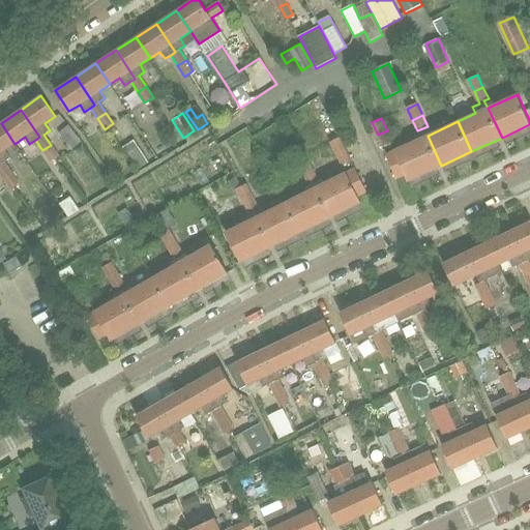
[(15,144),(1,123),(0,123),(0,173),(3,178),(11,172),(4,162),(10,157),(5,150),(15,144)]
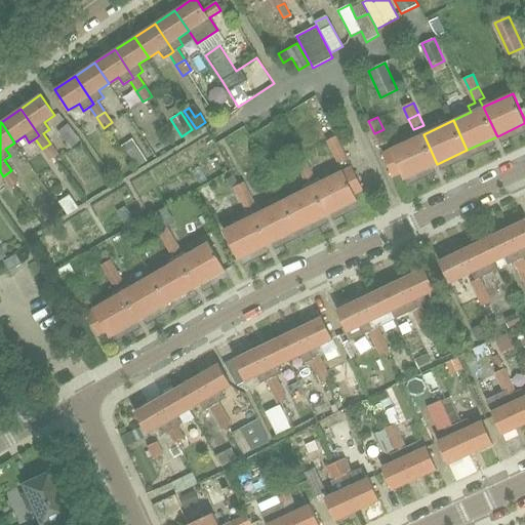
[(68,128),(58,135),(72,152),(81,144),(68,128)]
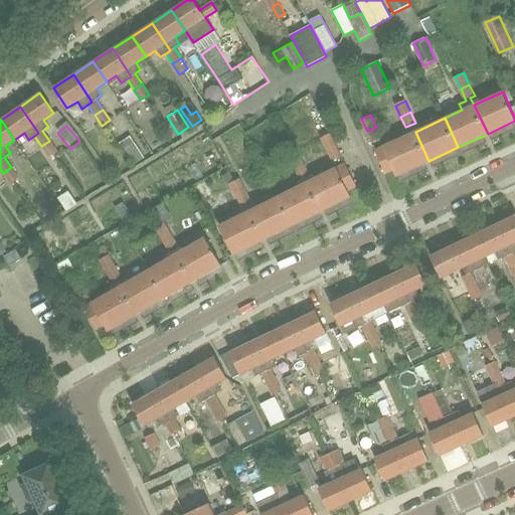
[(178,134),(182,140),(193,134),(188,127),(178,134)]
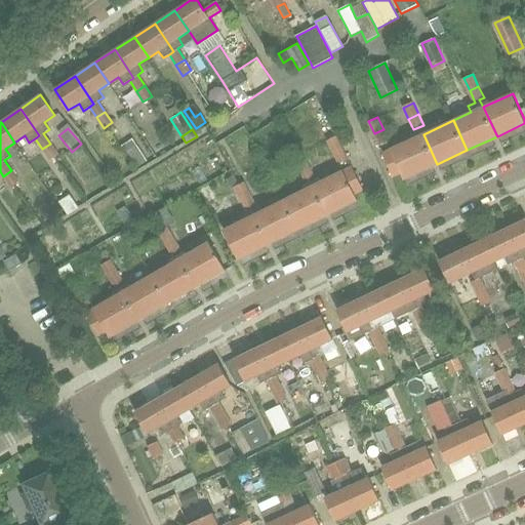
[(389,140),(384,129),(374,133),(379,145),(389,140)]
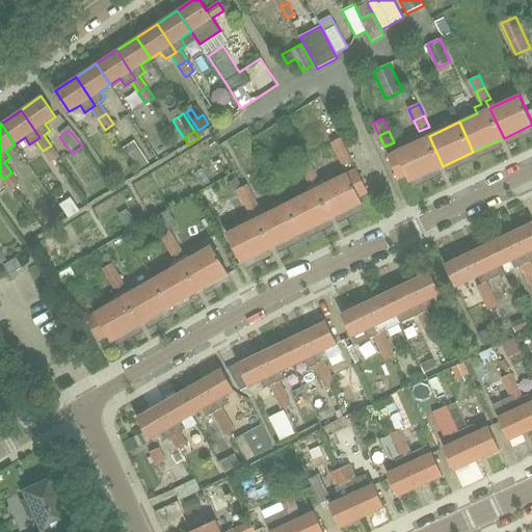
[(411,180),(443,166),(429,136),(398,150),(403,162),(409,174),(411,180)]
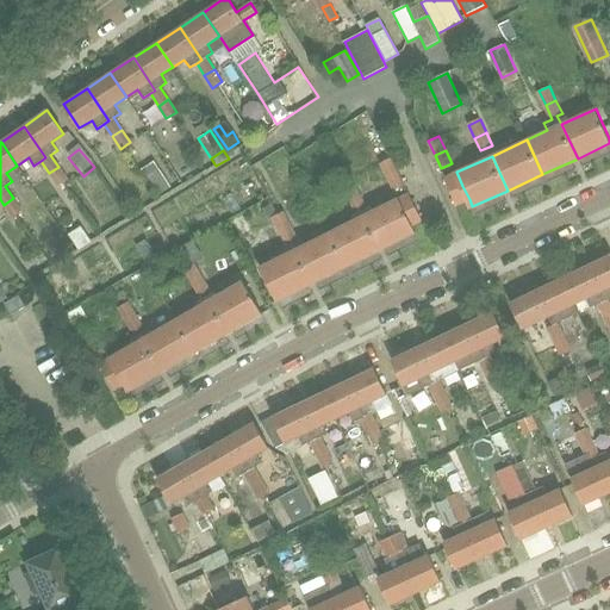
[(398,172),(392,157),(381,163),(388,176),(398,172)]
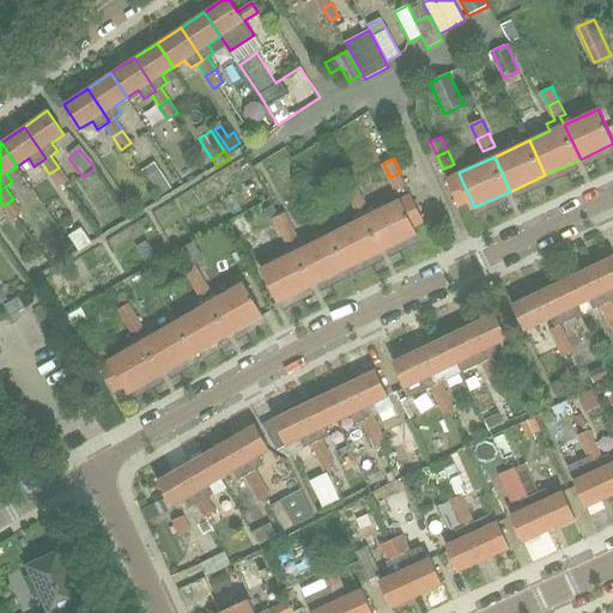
[(190,186),(205,177),(194,159),(180,169),(190,186)]
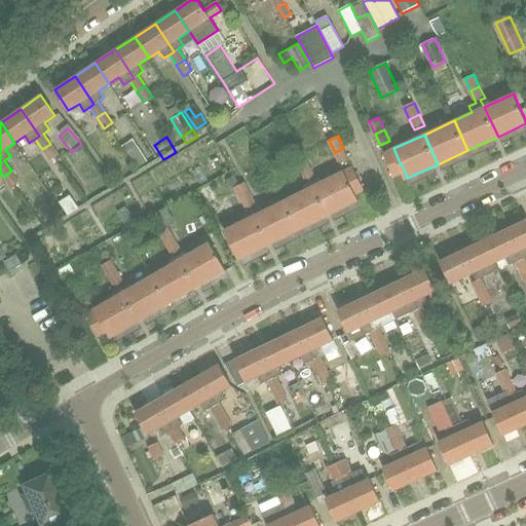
[(133,138),(121,145),(136,168),(147,160),(133,138)]
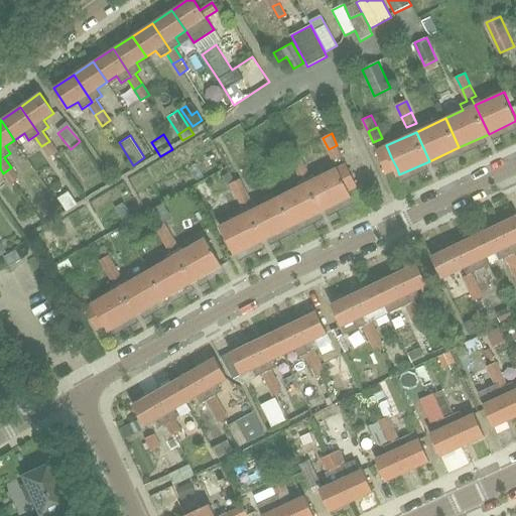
[(56,151),(49,141),(41,146),(48,157),(56,151)]
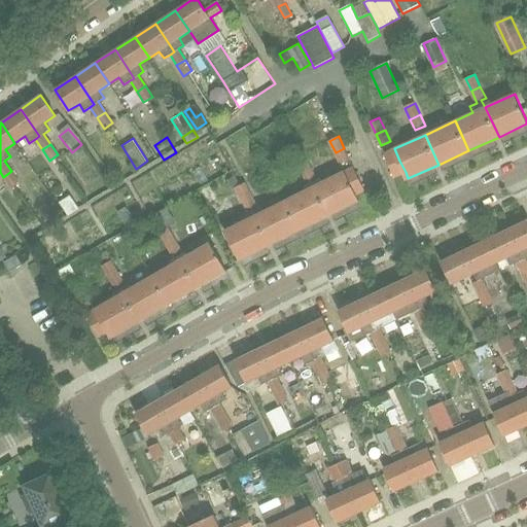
[(350,160),(344,148),(336,152),(341,164),(350,160)]
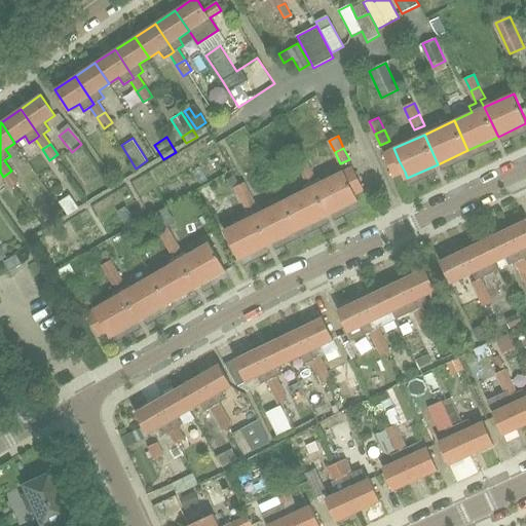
[(399,160),(393,148),(383,153),(389,164),(399,160)]
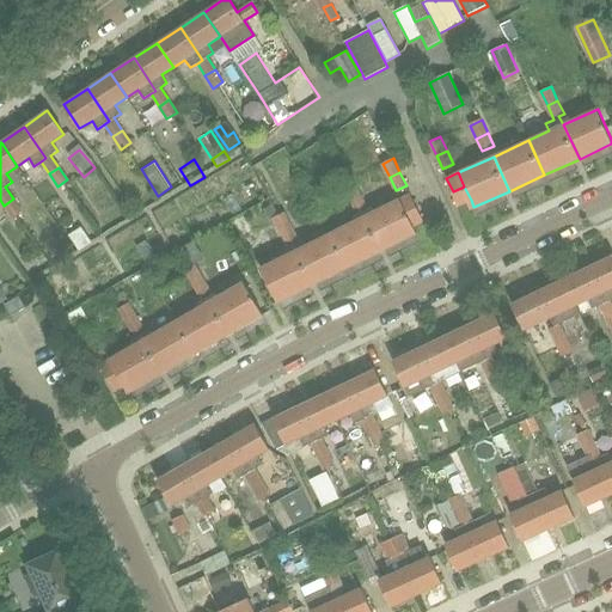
[(360,191),(353,178),(343,183),(349,197),(360,191)]
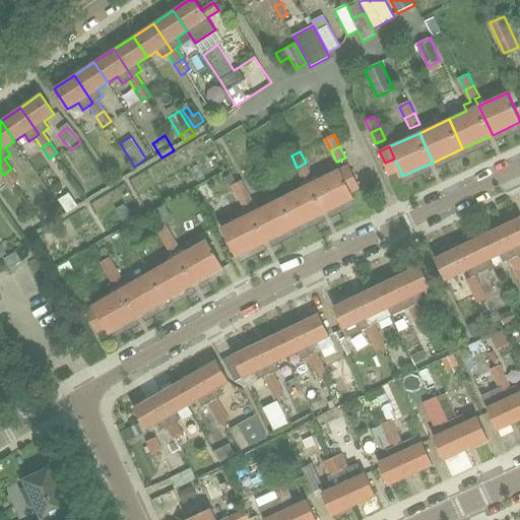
[(400,170),(394,158),(385,163),(390,175),(400,170)]
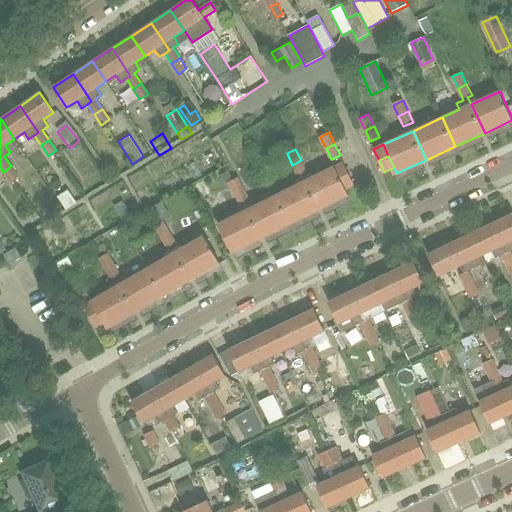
[(88,180),(103,168),(96,160),(81,172),(88,180)]
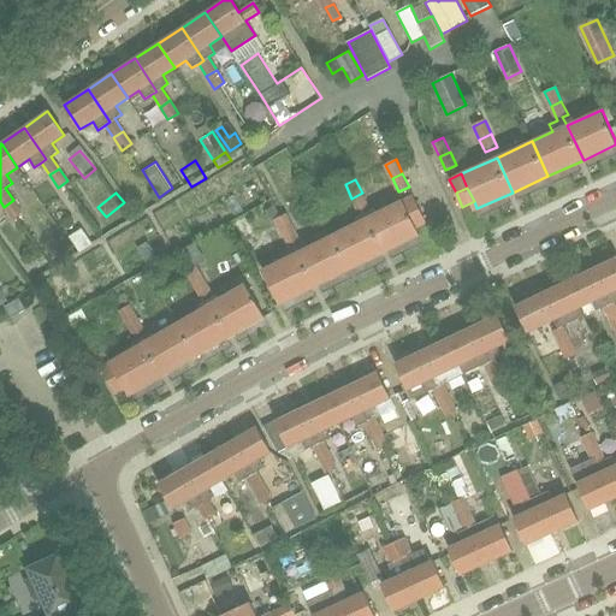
[(369,207),(362,193),(351,199),(359,212),(369,207)]
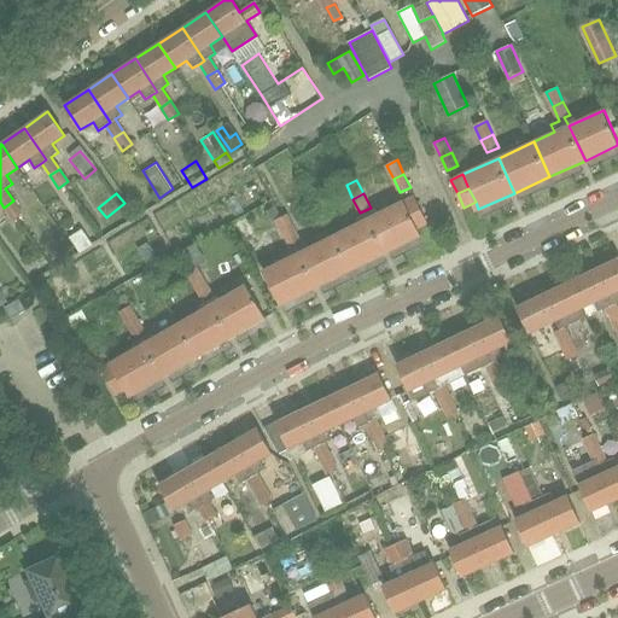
[(421,209),(414,196),(404,200),(412,214),(421,209)]
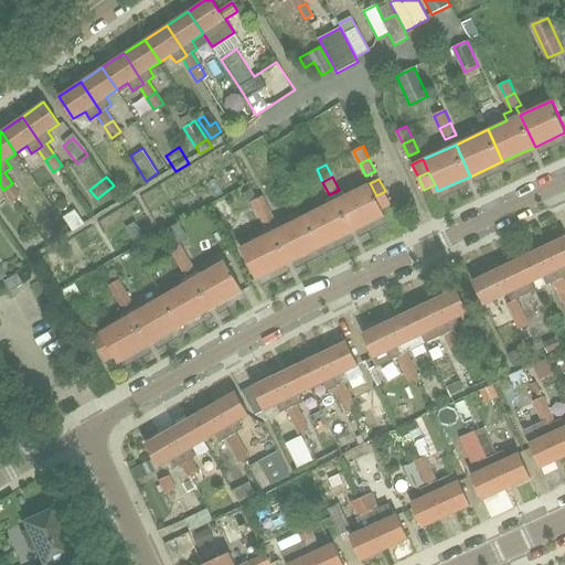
[(20,195),(12,183),(3,190),(11,201),(20,195)]
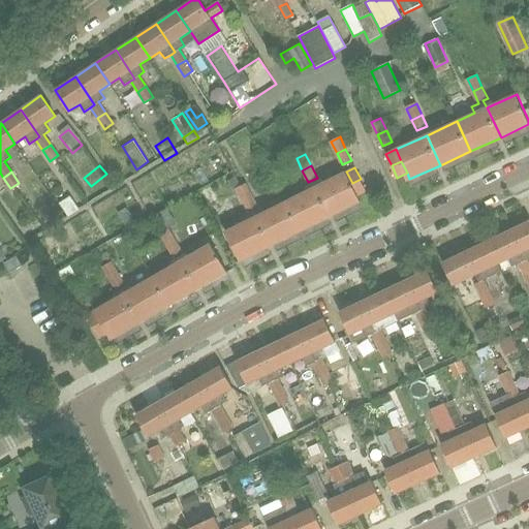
[(362,201),(359,195),(352,183),(346,172),(316,187),(331,217),(362,201)]
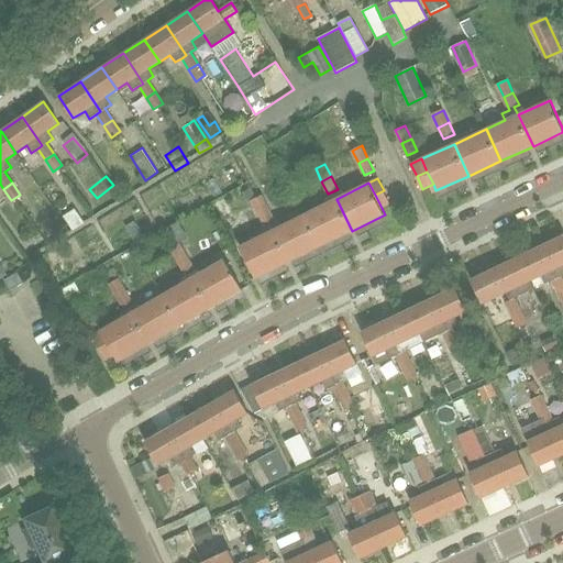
[(390,203),(384,190),(375,195),(382,208),(390,203)]
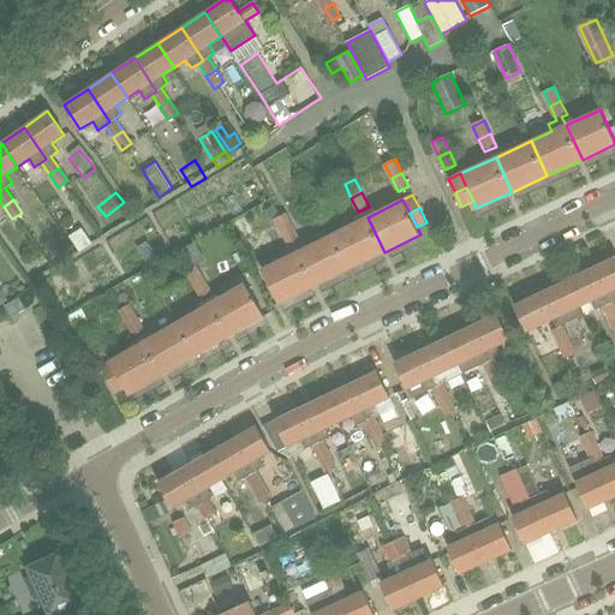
[(274,221),(281,233),(293,227),(286,214),(274,221)]
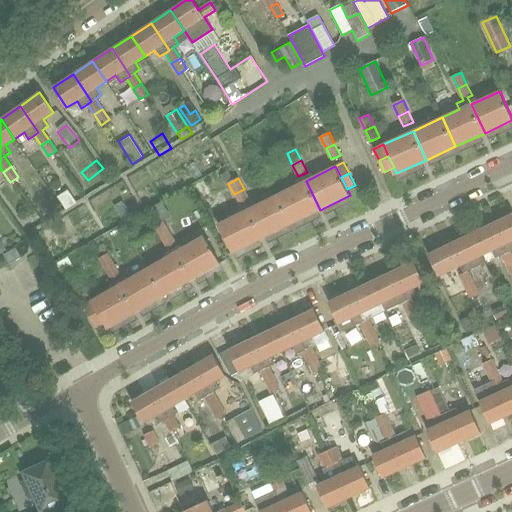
[(291,224),(320,210),(306,181),(277,195),(291,224)]
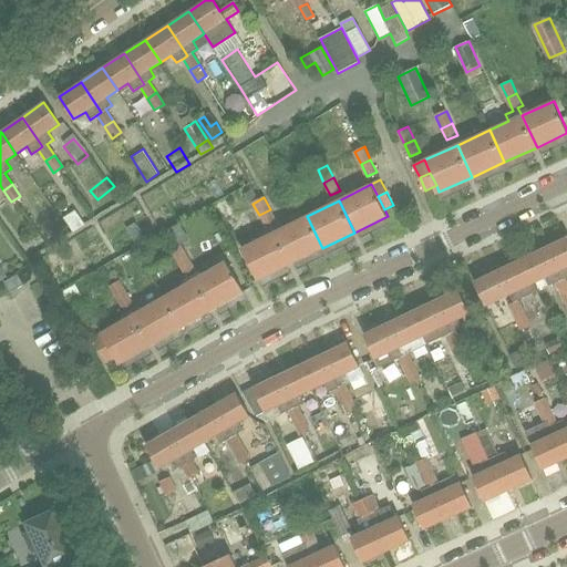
[(277,220),(270,209),(259,215),(266,227),(277,220)]
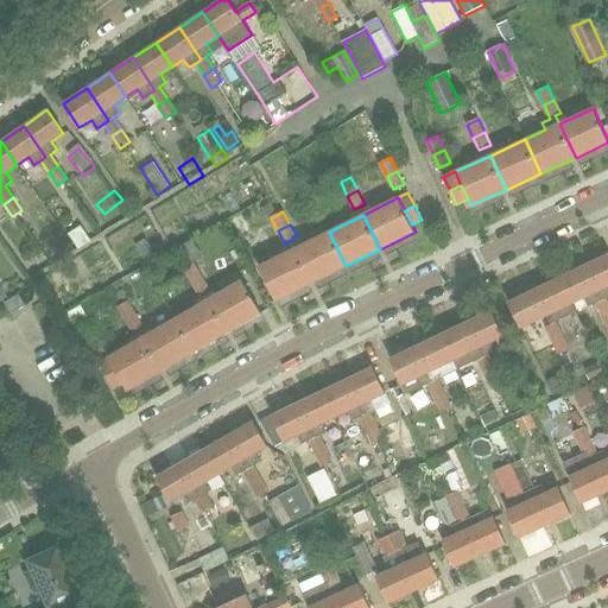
[(90,241),(80,227),(68,235),(78,249),(90,241)]
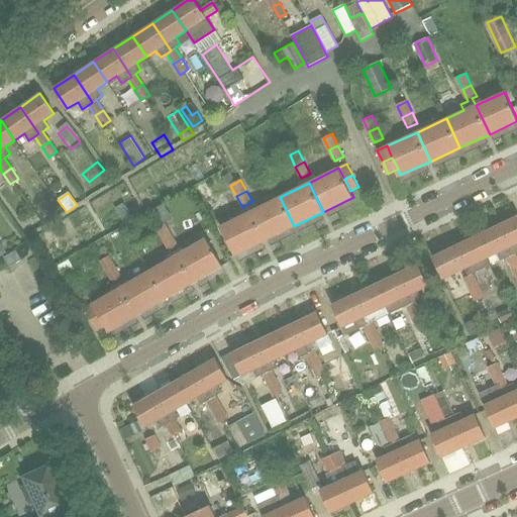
[(294,226),(280,197),(250,211),(266,240),(294,226)]
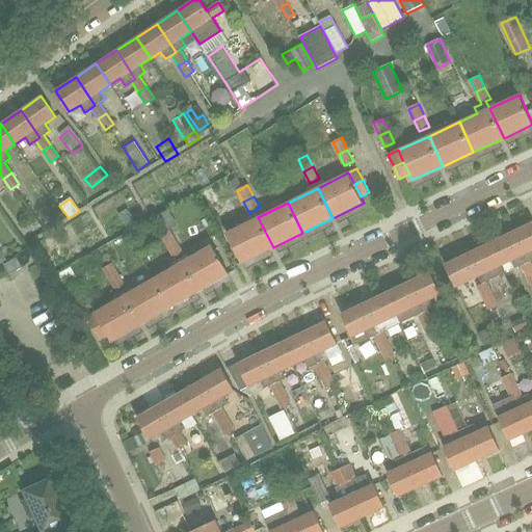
[(242,263),(273,247),(258,217),(228,233),(242,263)]
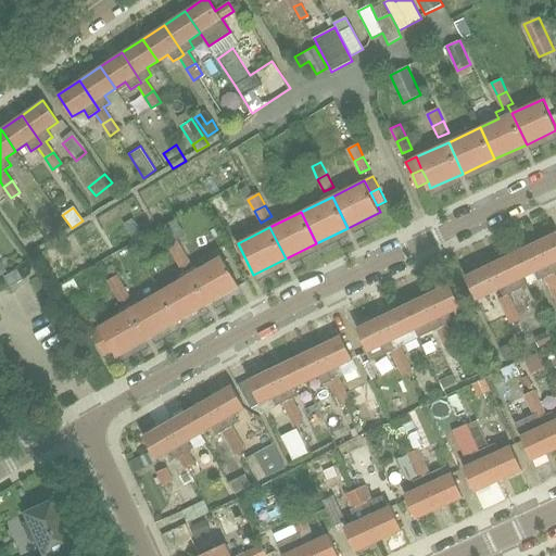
[(142,236),(139,229),(130,235),(135,241),(142,236)]
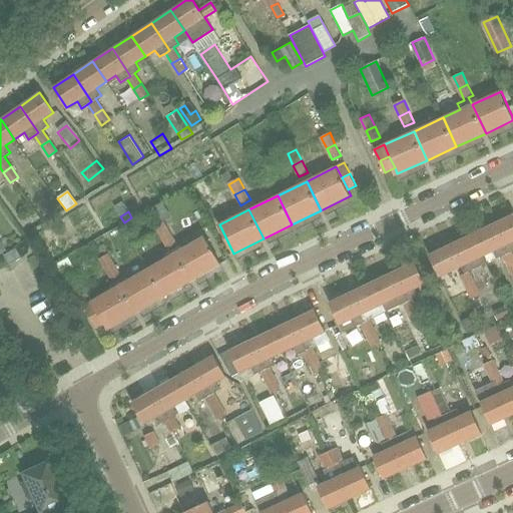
[(512,214),(494,224),(508,253),(503,255),(509,268),(512,265),(512,253),(512,251),(512,250),(512,214)]
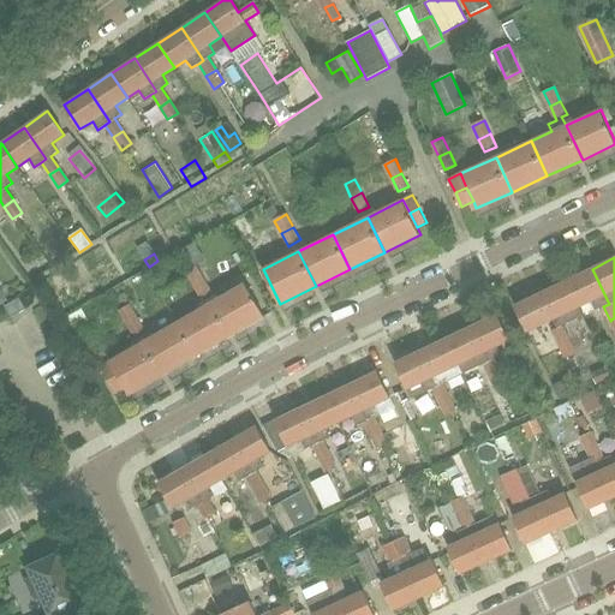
[(204,279),(196,266),(186,270),(193,284),(204,279)]
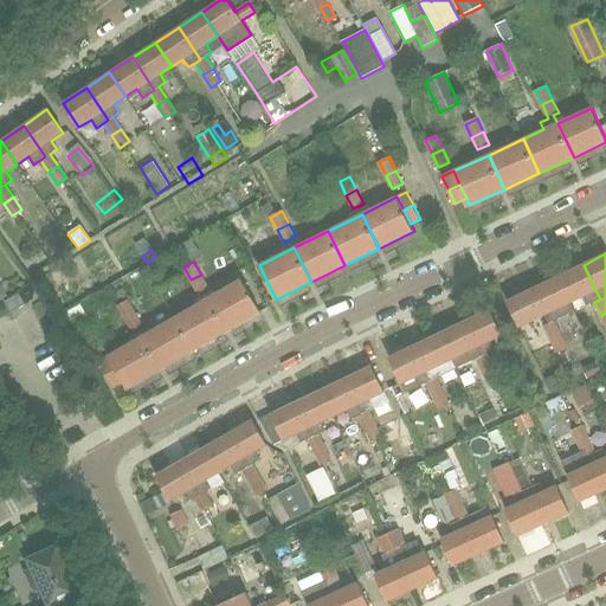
[(600,300),(584,265),(559,277),(571,303),(584,297),(587,305),(594,302),(600,300)]
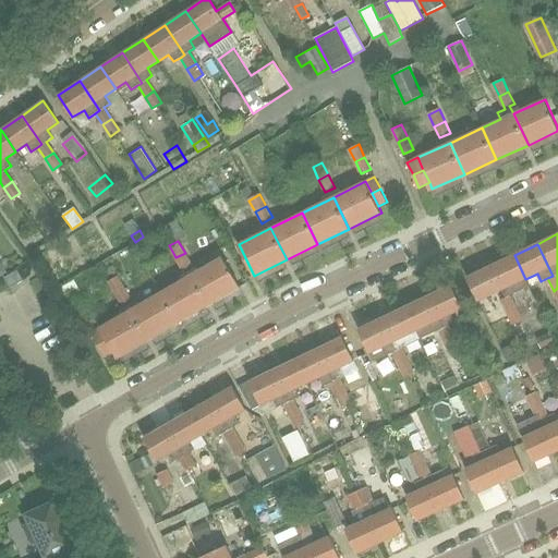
[(192,265),(185,253),(176,257),(183,269),(192,265)]
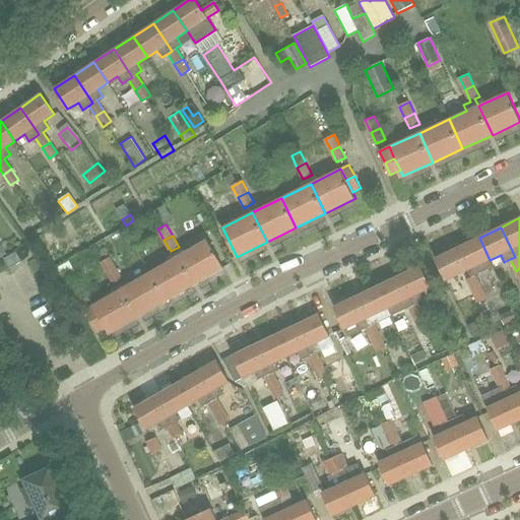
[(490,260),(479,238),(458,248),(468,270),(467,270),(471,278),(466,280),(471,291),(481,286),(476,275),(494,267),(490,260)]
